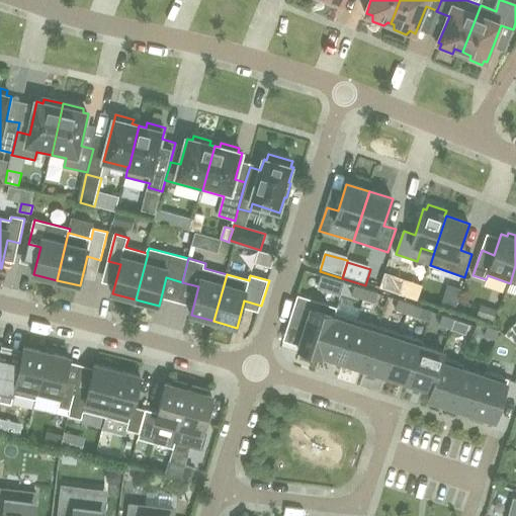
[(345,286),(322,279),(318,292),(340,299),(345,286)]
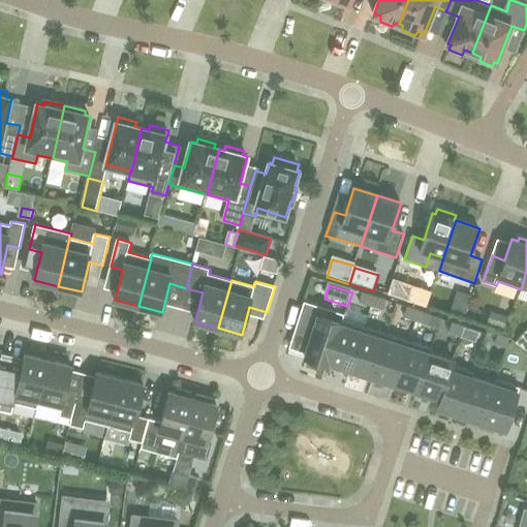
[(372,307),(375,297),(363,292),(360,303),(372,307)]
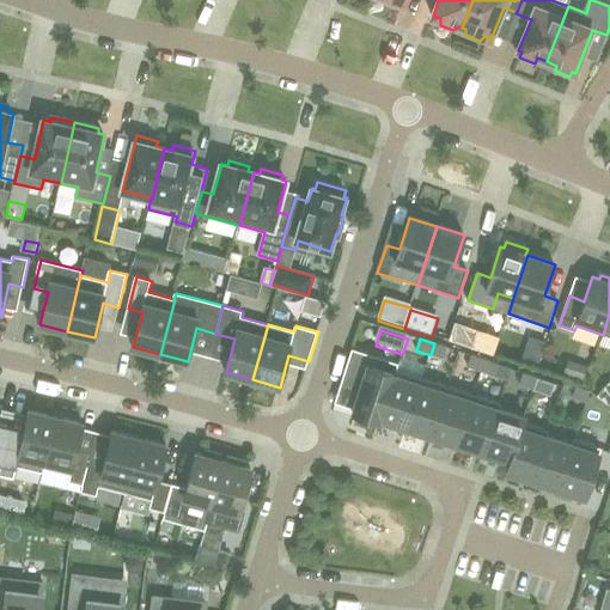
[(530,341),(522,366),(538,370),(547,347),(530,341)]
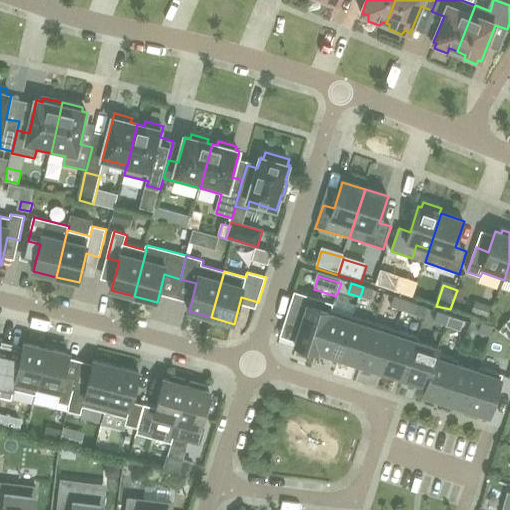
[(374,290),(363,287),(360,297),(371,300),(374,290)]
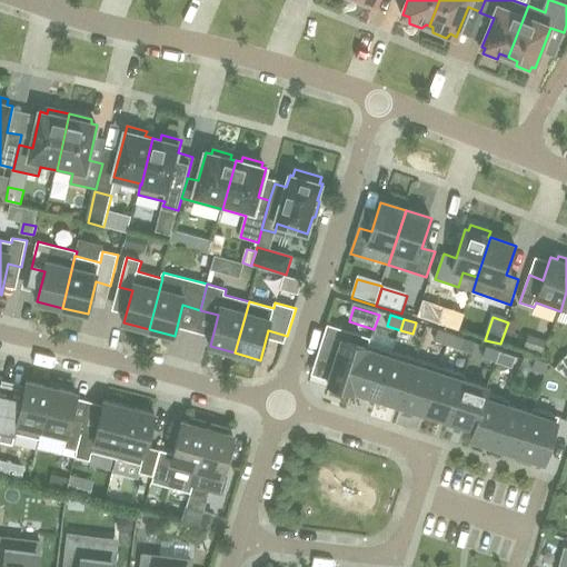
[(319,351),(337,357),(328,385),(355,393),(356,389),(355,389),(368,347),(369,345),(371,338),(328,325),(319,351)]
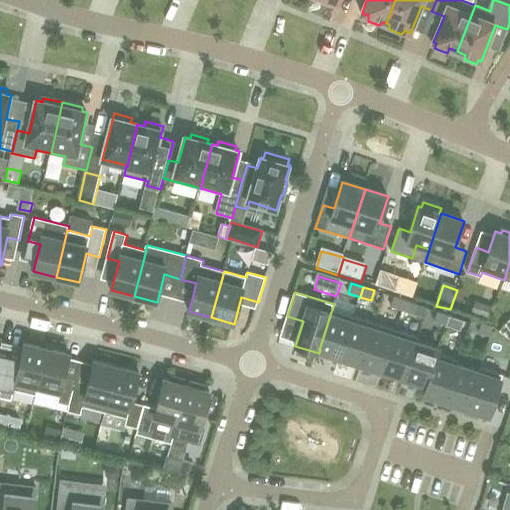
[(403,311),(406,301),(395,297),(392,307),(403,311)]
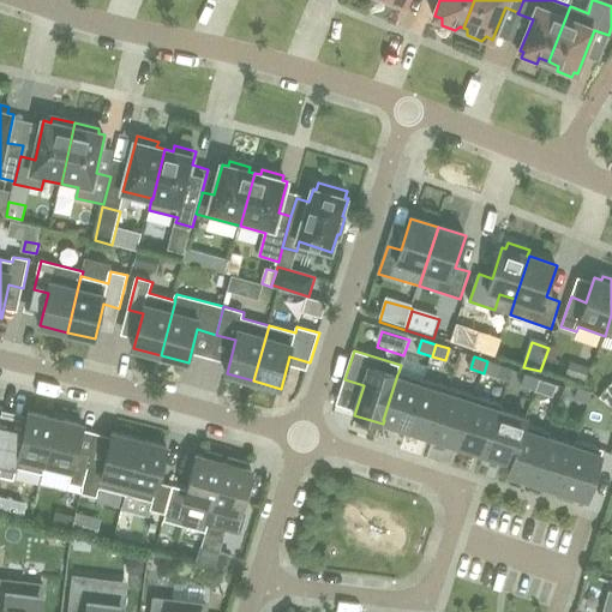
[(515,371),(487,361),(484,373),(511,383),(515,371)]
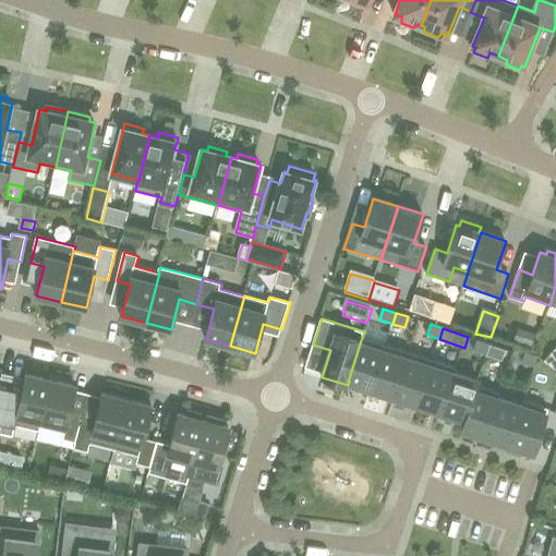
[(536,338),(518,333),(514,345),(532,350),(536,338)]
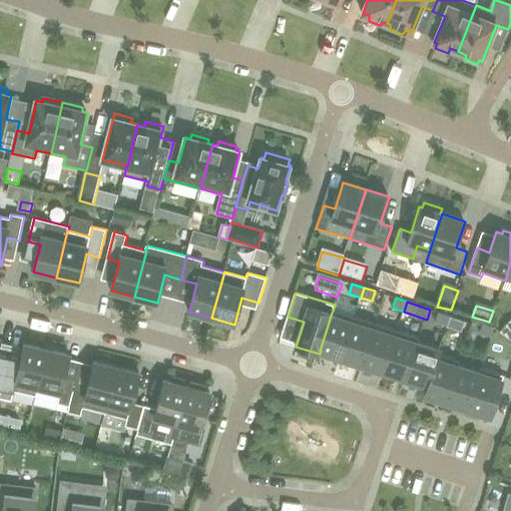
[(321,351),(342,358),(355,318),(333,311),(332,313),(320,351),(321,351)]
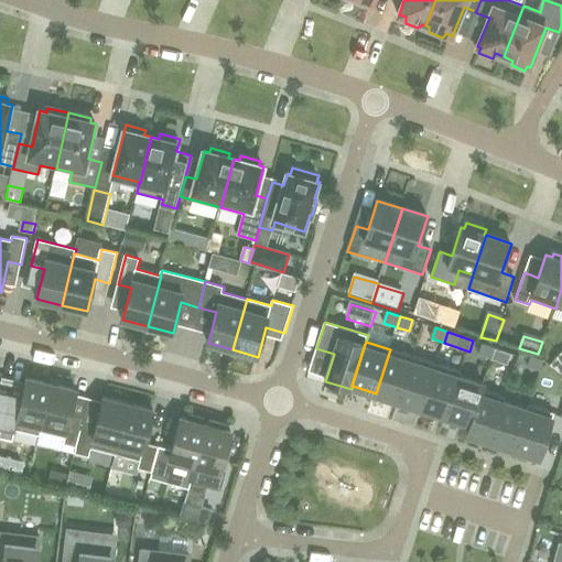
[(496,348),(483,344),(479,355),(493,359),(496,348)]
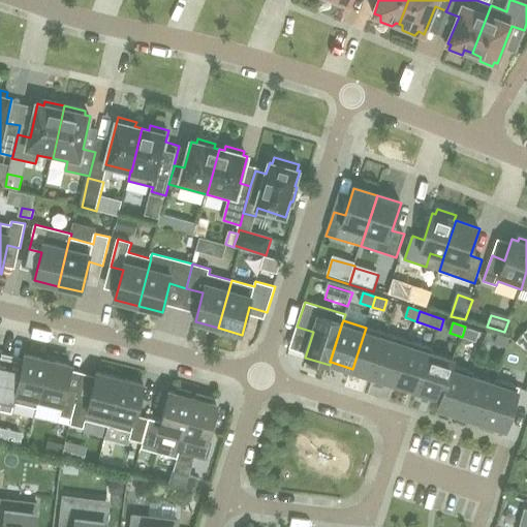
[(465,327),(462,337),(477,342),(481,332),(465,327)]
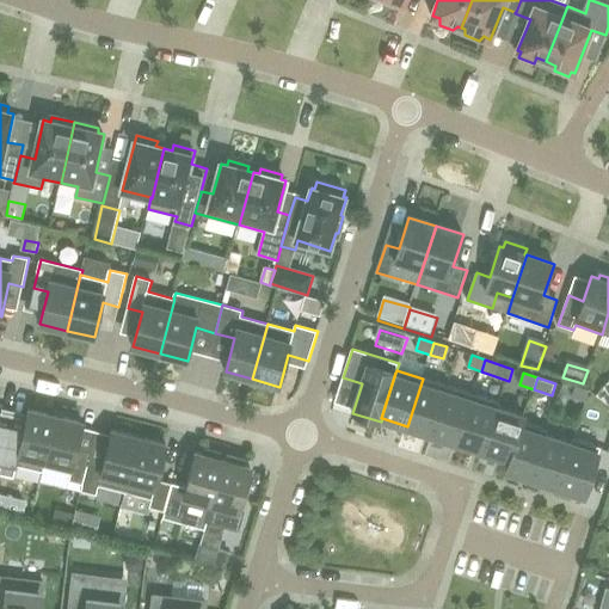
[(448,387),(423,379),(407,426),(432,435),(448,387)]
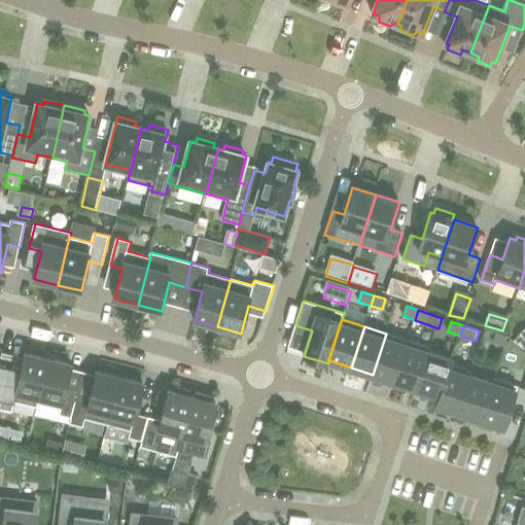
[(373,375),(395,382),(409,341),(386,334),(373,375)]
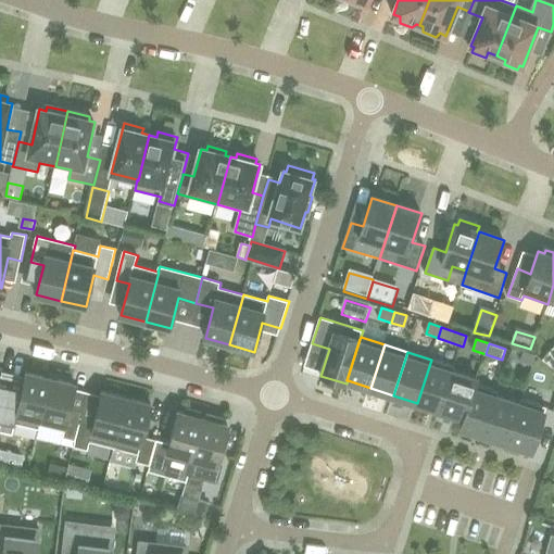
[(533,366),(537,355),(524,352),(520,362),(533,366)]
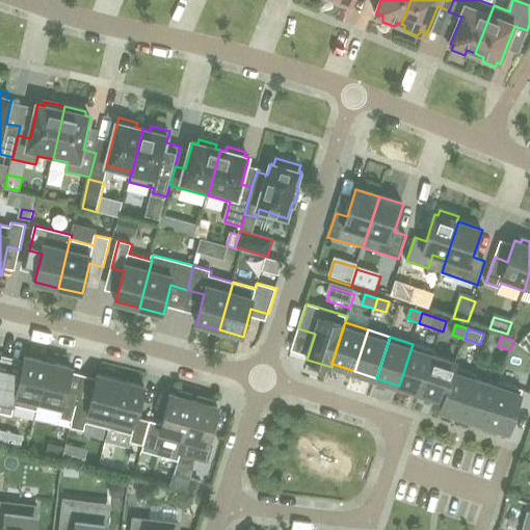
[(529,337),(519,348),(529,355),(529,337)]
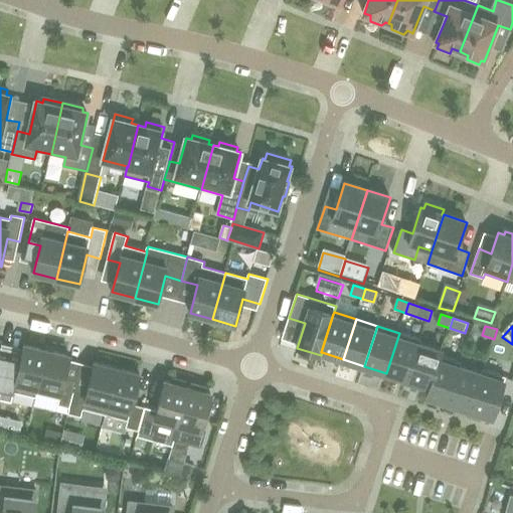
[(419,345),(420,345),(421,340),(399,333),(386,373),(408,381),(419,345)]
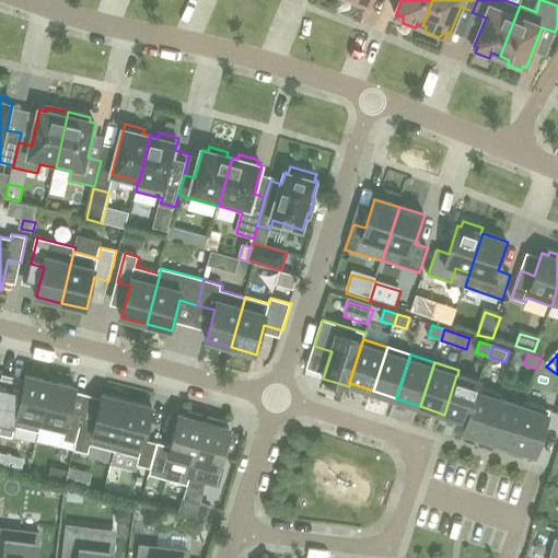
[(480,383),(457,375),(456,375),(444,415),(466,421),(467,422),(478,387),(479,387),(480,383)]
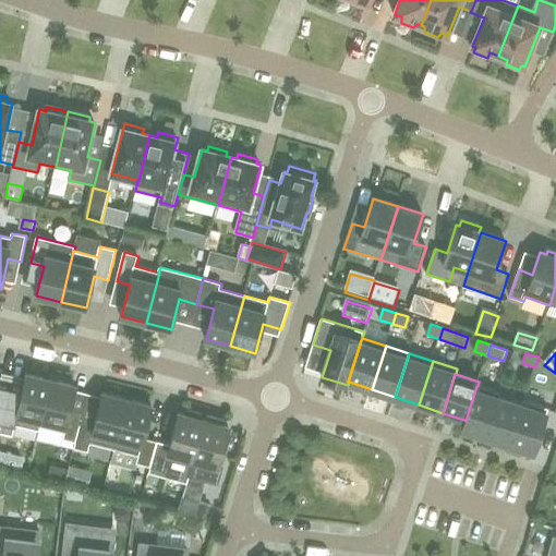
[(21,398),(9,395),(1,428),(0,428),(0,433),(14,436),(19,415),(41,421),(43,421),(51,381),(26,375),(21,398)]
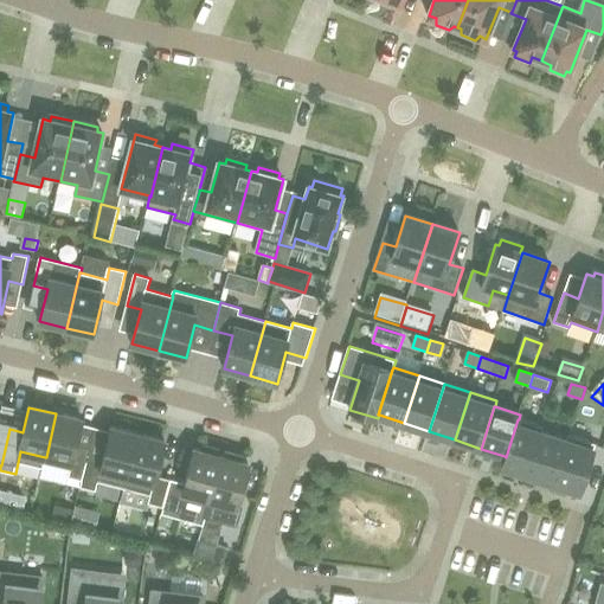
[(83,421),(56,413),(46,457),(45,457),(44,462),(71,469),(69,477),(83,481),(88,460),(91,448),(77,445),(83,421)]
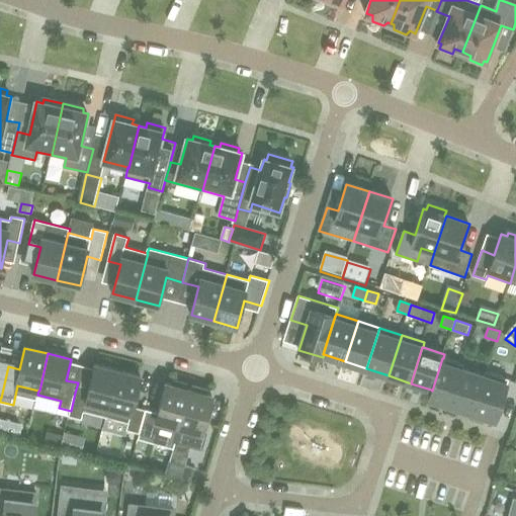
[(463,370),(465,365),(443,358),(442,358),(432,391),(431,390),(429,399),(451,407),(463,370)]
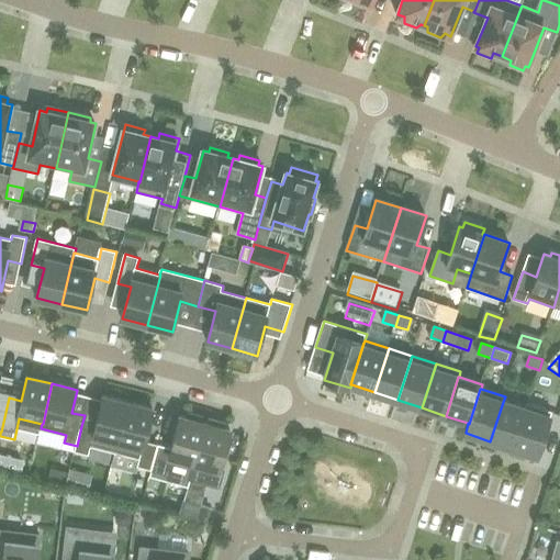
[(103,396),(94,429),(81,426),(77,446),(76,451),(90,456),(92,447),(115,454),(129,403),(103,396)]
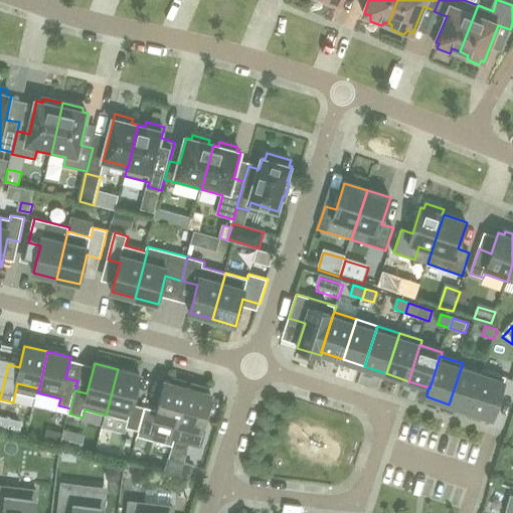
[(482,375),(482,374),(461,368),(449,404),(471,411),(482,375)]
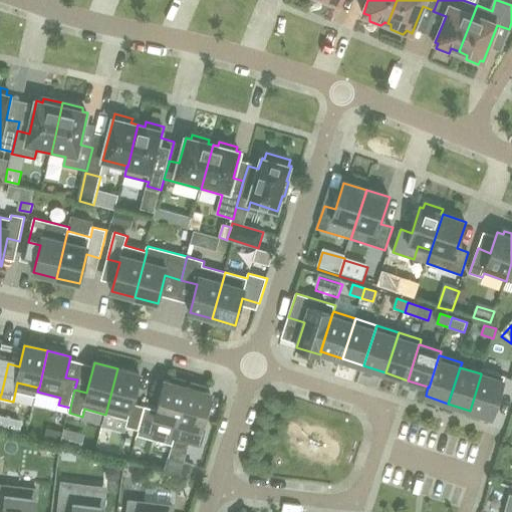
[(117,368),(105,415),(129,421),(126,427),(139,430),(146,407),(133,404),(141,374),(117,368)]
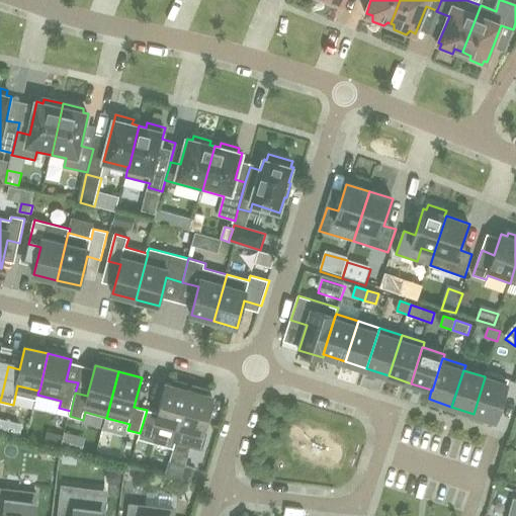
[(486,372),(485,376),(485,377),(474,414),(496,421),(509,379),(486,372)]
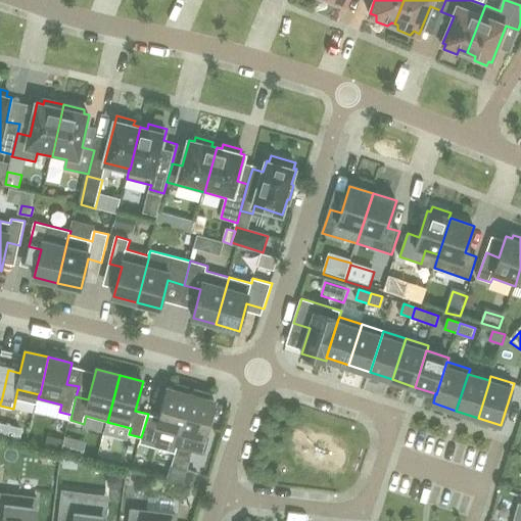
[(175,384),(174,389),(169,388),(160,418),(148,414),(141,437),(154,441),(157,430),(180,435),(192,394),(189,393),(191,389),(175,384)]
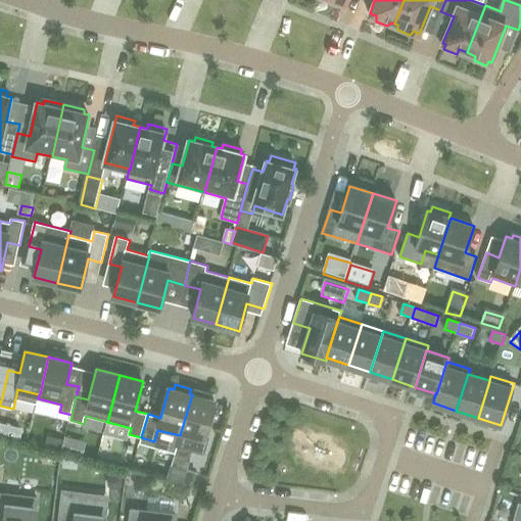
[(209,437),(205,436),(216,400),(210,399),(211,394),(195,390),(194,394),(192,394),(180,435),(177,446),(204,454),(209,437)]
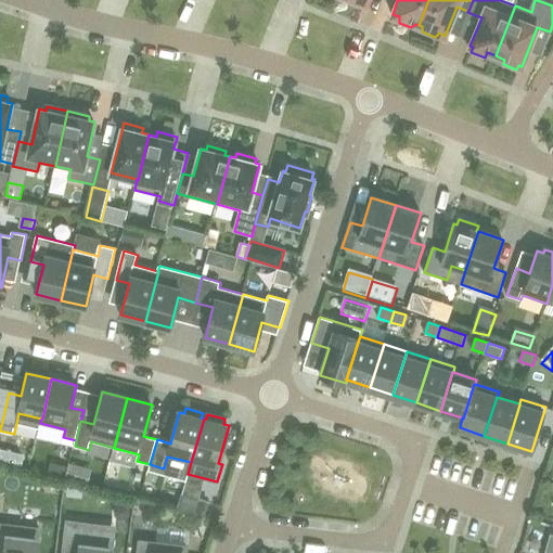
[(204,517),(208,502),(183,496),(179,511),(204,517)]
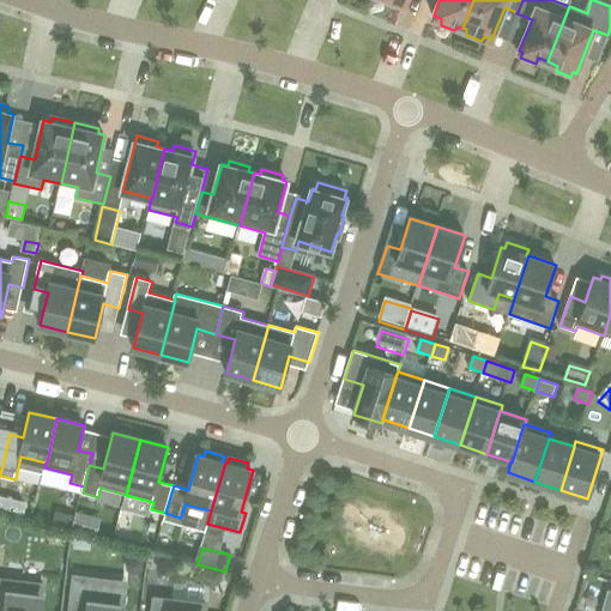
[(44,585),(0,579),(0,608),(6,609),(6,610),(38,610),(41,599),(43,599),(44,585)]
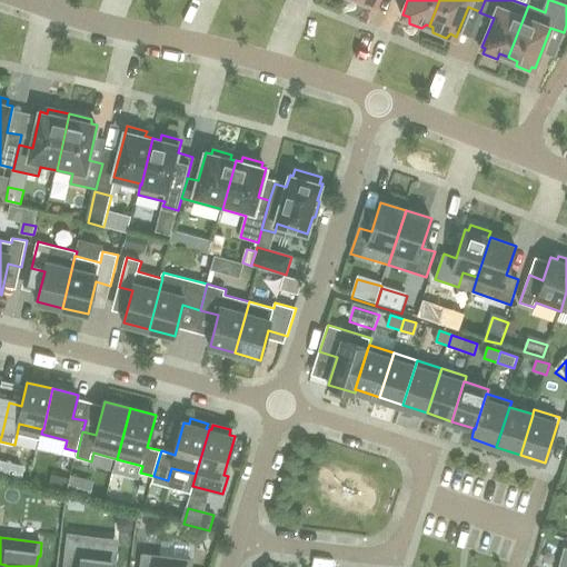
[(113,566),(113,565),(115,565),(117,551),(69,546),(66,566),(113,566)]
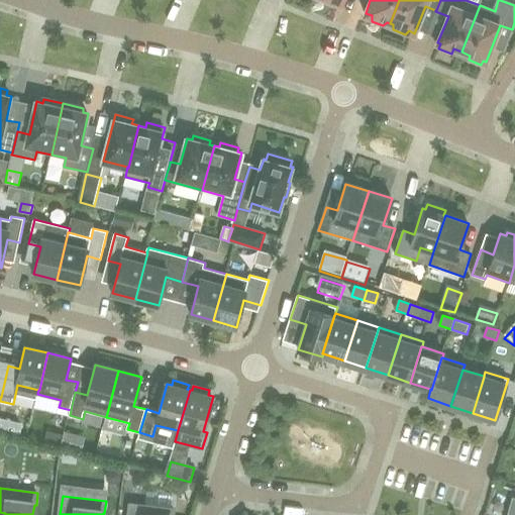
[(173,514),(174,510),(130,504),(128,514),(173,514)]
